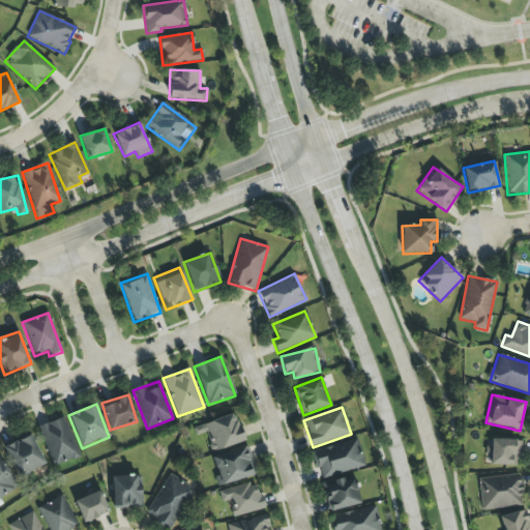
[(197,436),(206,432),(213,452),(244,441),(234,413),(195,428),(197,436)]
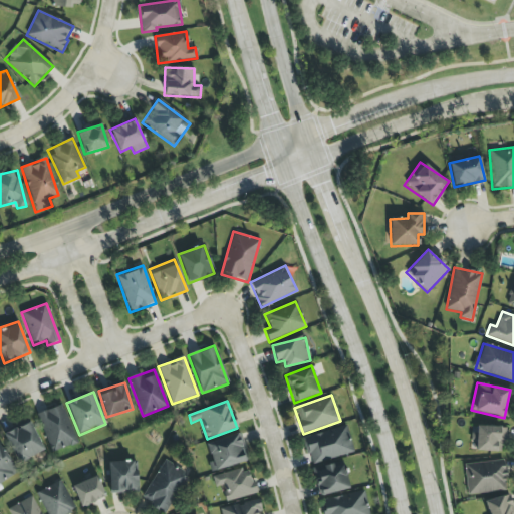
[(36,414),(51,453),(76,443),(61,404),(36,414)]
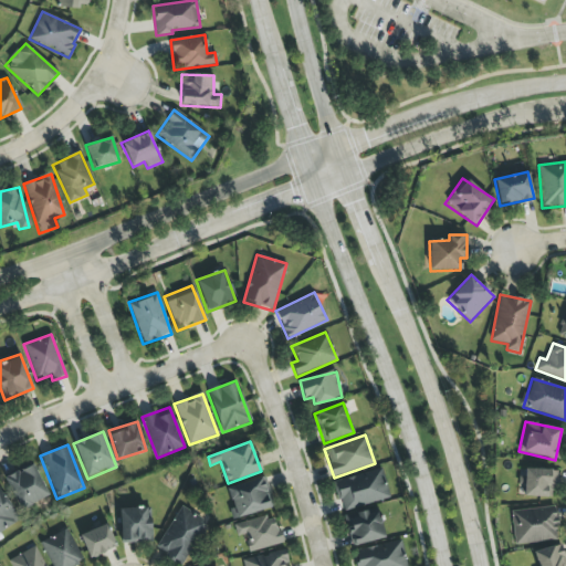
[(32,463),(3,477),(19,511),(49,496),(32,463)]
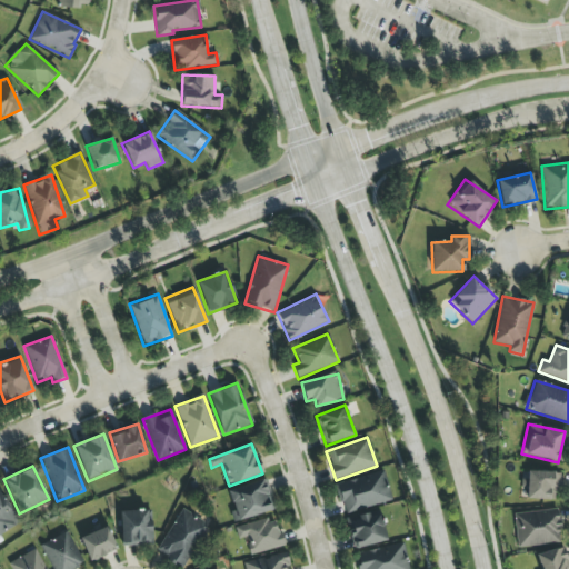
[(391,501),(383,471),(336,485),(345,513),(391,501)]
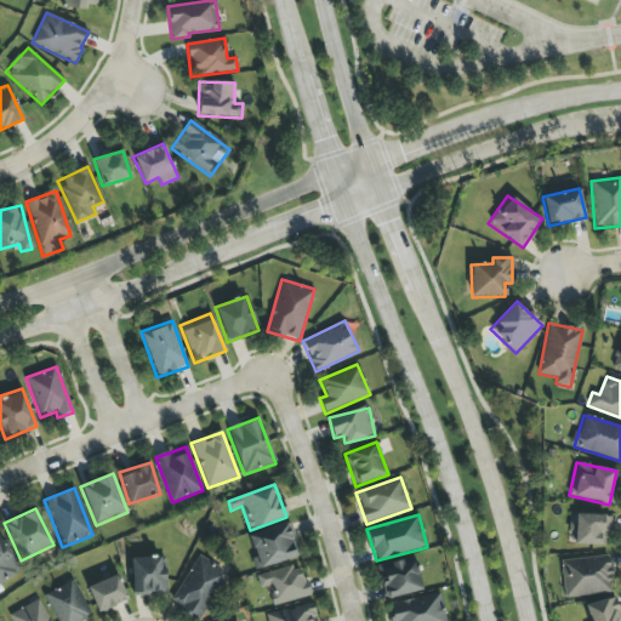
[(608,546),(609,516),(575,514),(575,545),(608,546)]
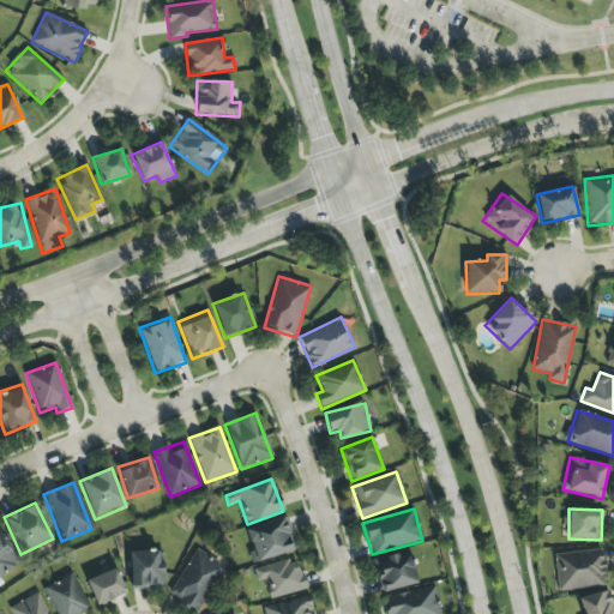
[(246,528),(251,552),(248,552),(251,563),(293,553),(286,519),(246,528)]
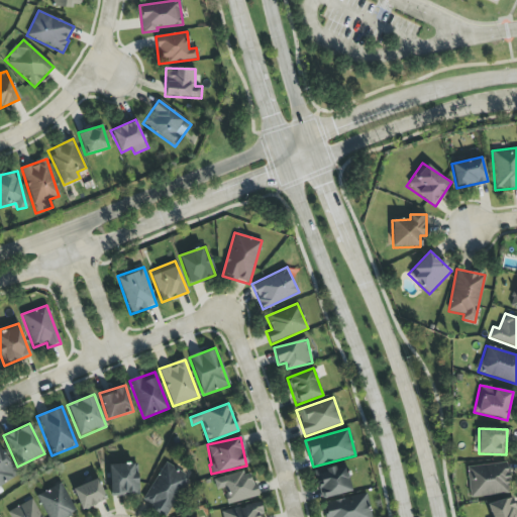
[(0,486),(18,474),(0,448),(0,486)]
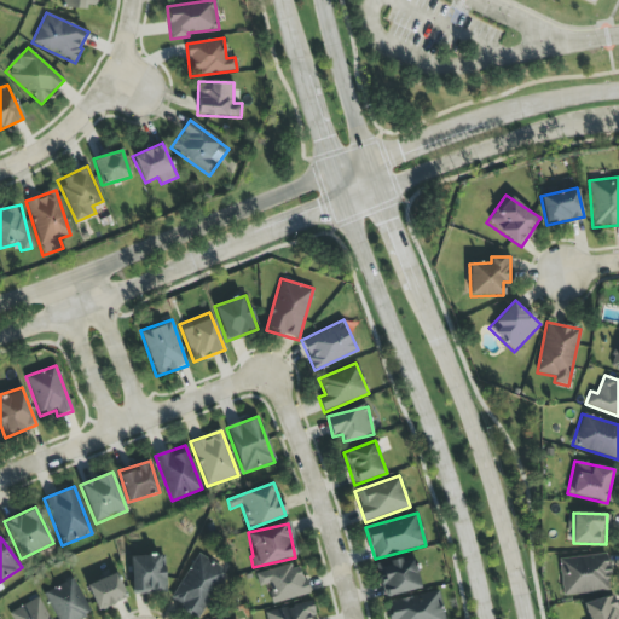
[(559,560),(563,596),(611,590),(606,554),(559,560)]
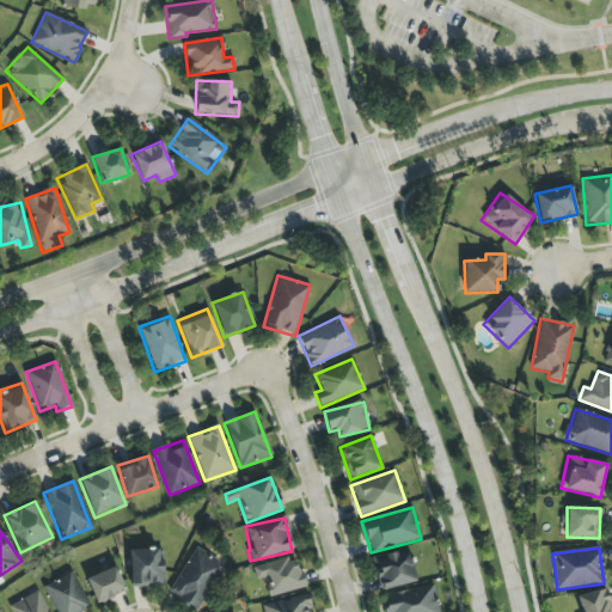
[(158,549),(129,550),(130,588),(165,587),(164,560),(158,561),(158,549)]
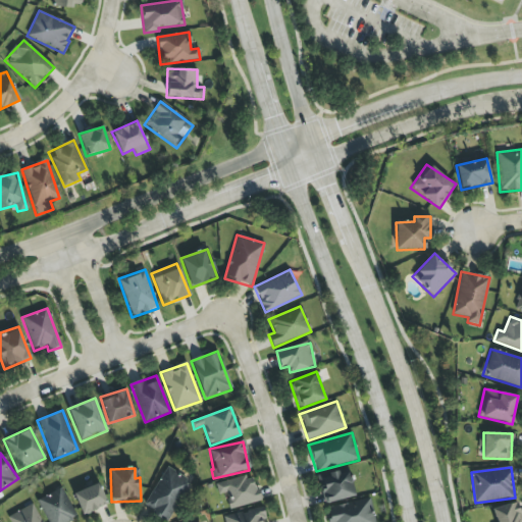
[(164,468),(144,509),(169,521),(190,481),(164,468)]
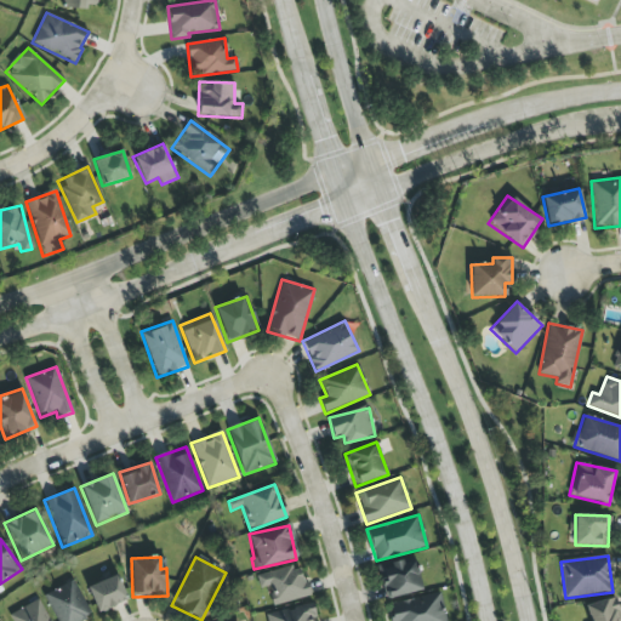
[(379,568),(386,599),(422,591),(415,559),(379,568)]
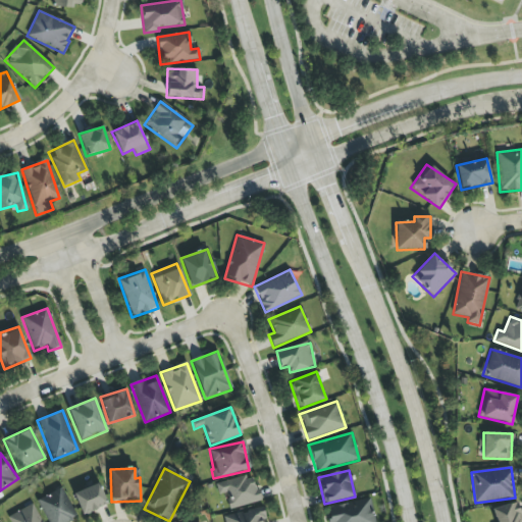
[(260,502),(253,474),(216,484),(218,494),(225,492),(229,509),(260,502)]
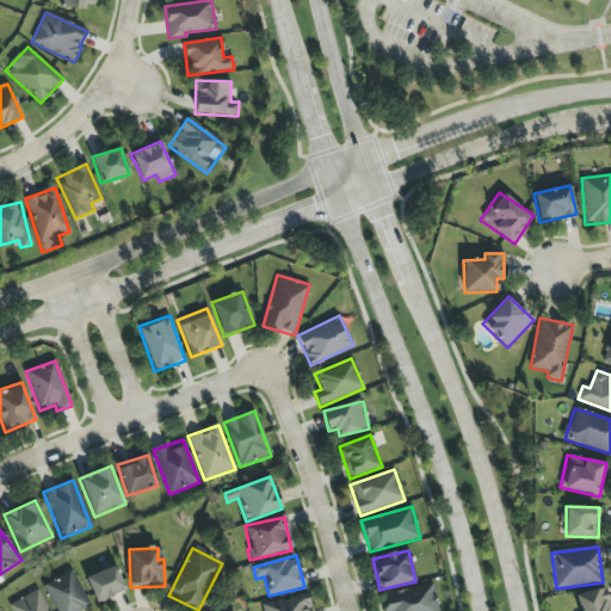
[(125,590),(115,566),(85,578),(96,603),(125,590)]
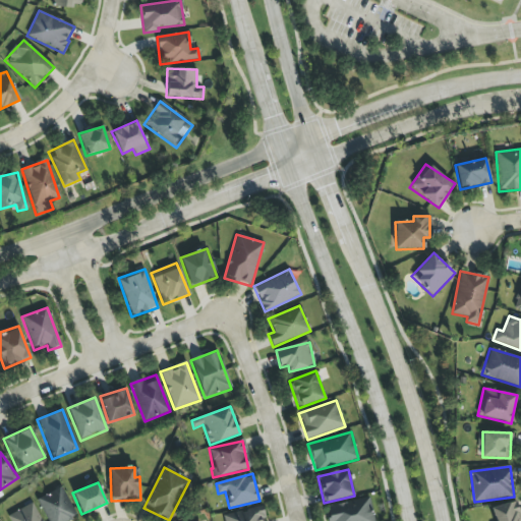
[(47,520),(66,520),(76,516),(61,486),(37,499),(47,520)]
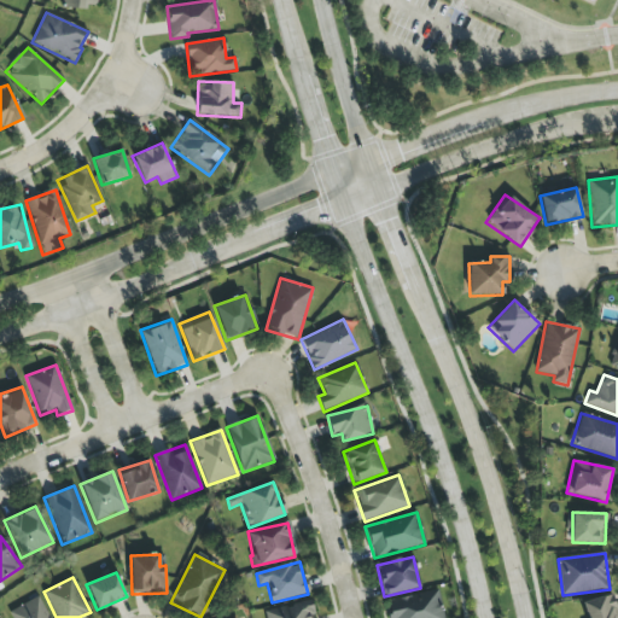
[(385,602),(389,617),(443,617),(438,590),(385,602)]
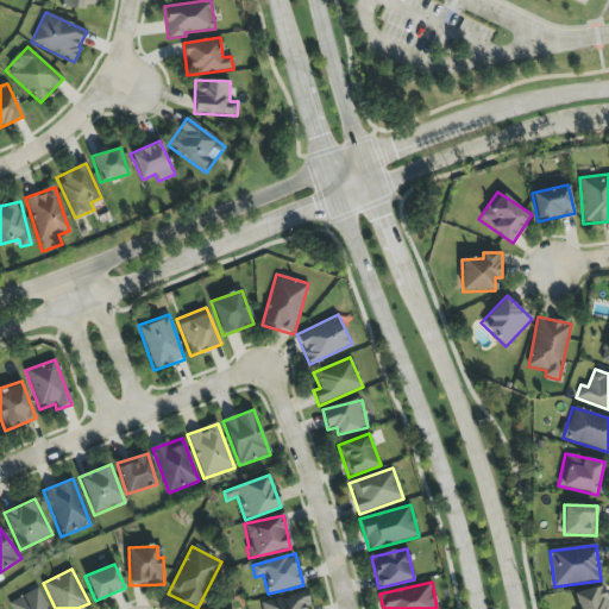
[(607,608),(603,586),(575,592),(578,608),(607,608)]
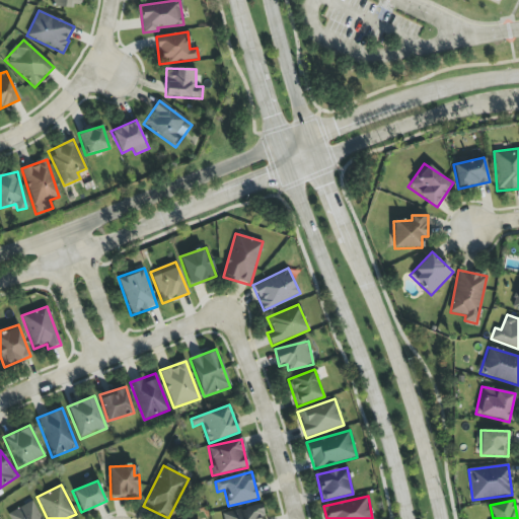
[(41,518),(32,501),(8,514),(10,518),(41,518)]
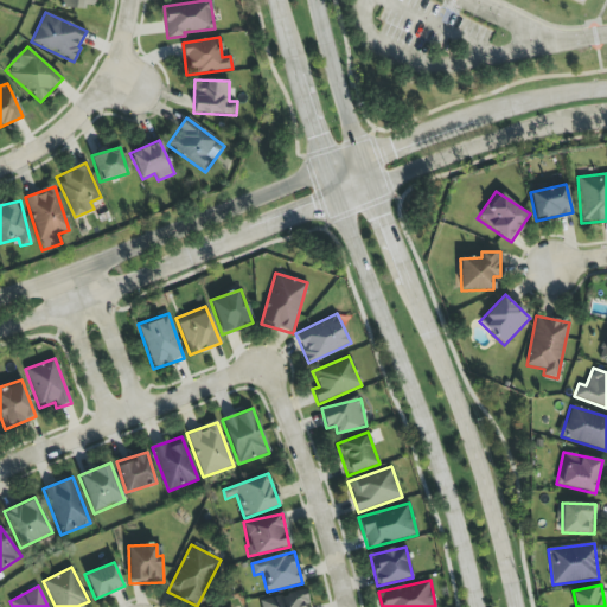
[(260,601),(261,606),(308,606),(305,589),(260,601)]
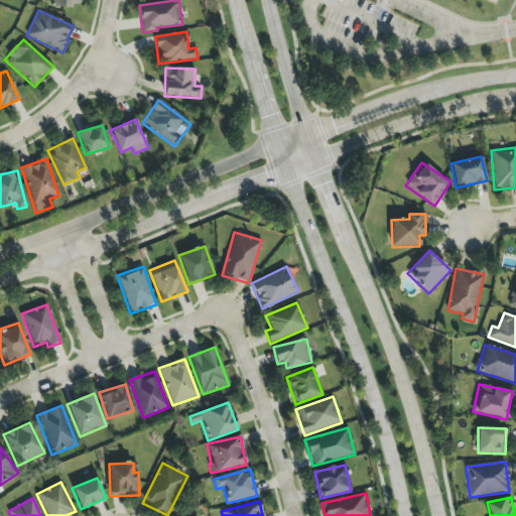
All buildings are outlined.
